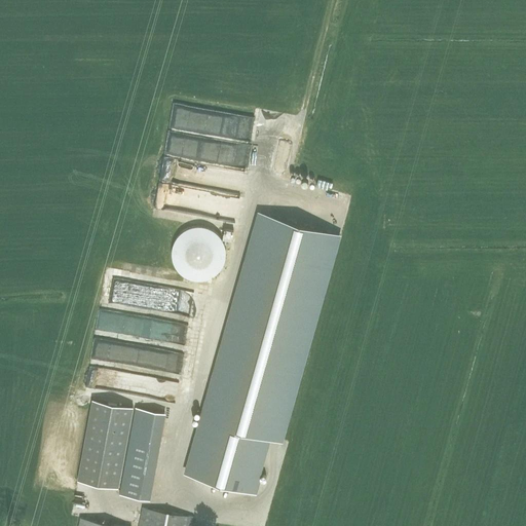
[(162,157),(160,178),(213,184),(215,163),(162,157)]
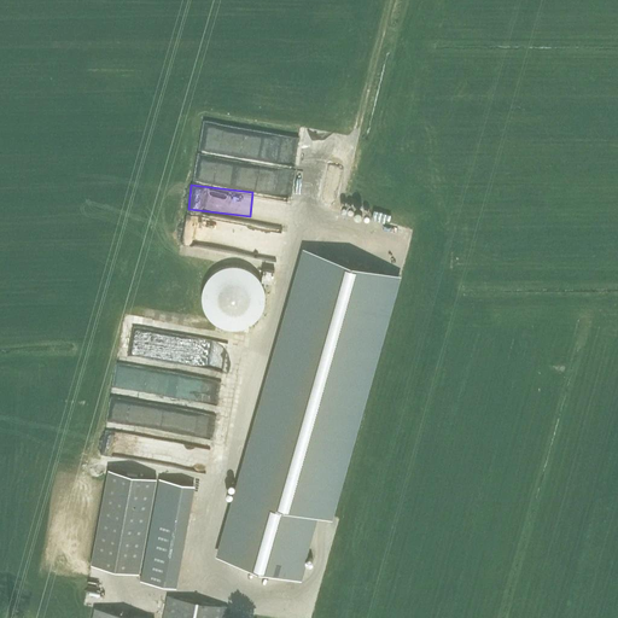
[(286,198),(279,197),(275,217),(285,220),(287,210),(284,209),(286,198)]
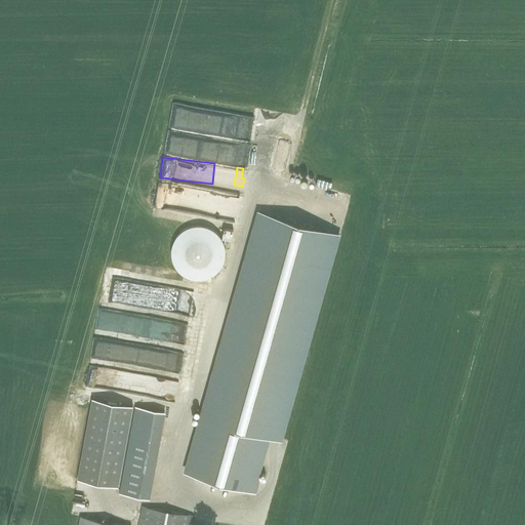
[(263,189),(265,175),(257,174),(258,168),(254,167),(251,187),(263,189)]
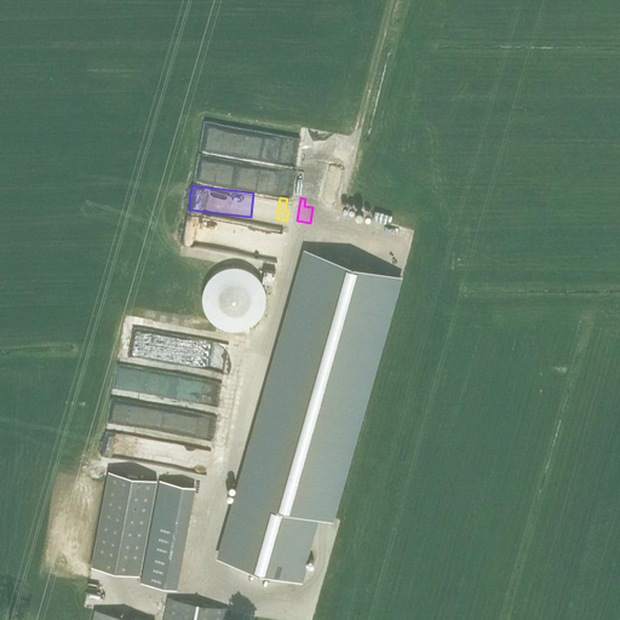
[(202,233),(210,234),(212,223),(204,222),(204,217),(185,214),(182,240),(201,242),(202,233)]
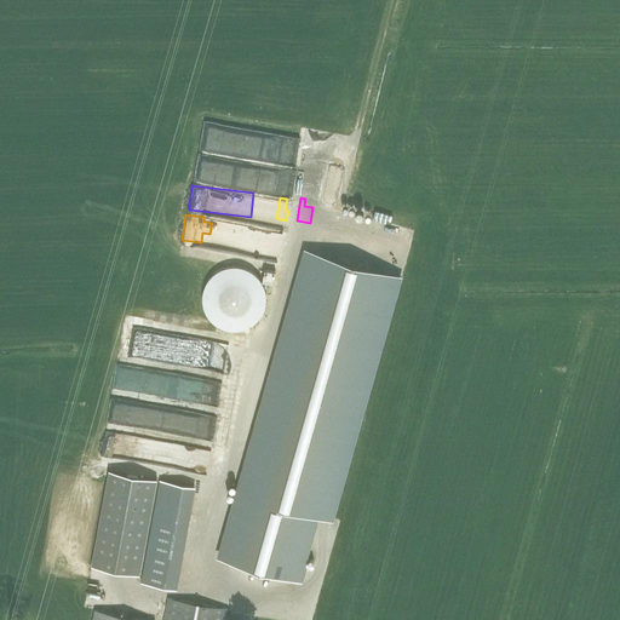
[(406,277),(313,250),(222,555),(302,579),(320,517),(333,521),(406,277)]
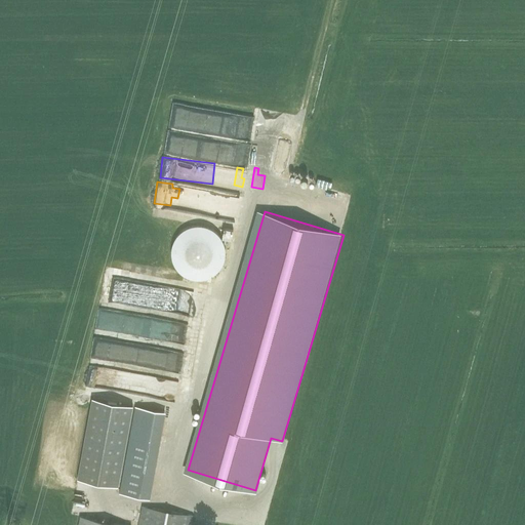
[(173,277),(218,273),(216,250),(190,252),(190,250),(183,250),(182,242),(171,243),(173,277)]
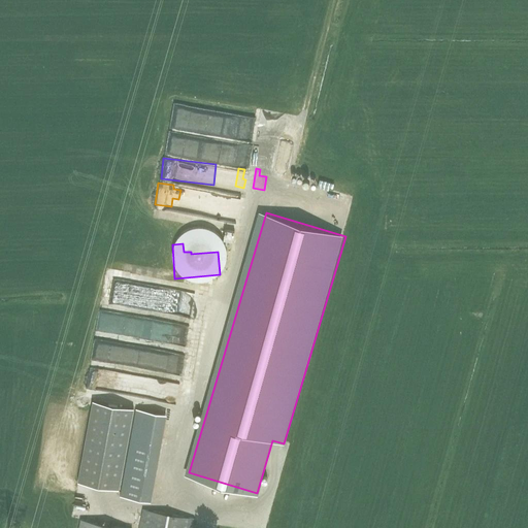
[(143,301),(155,305),(157,298),(151,296),(154,288),(145,285),(141,296),(145,297),(143,301)]
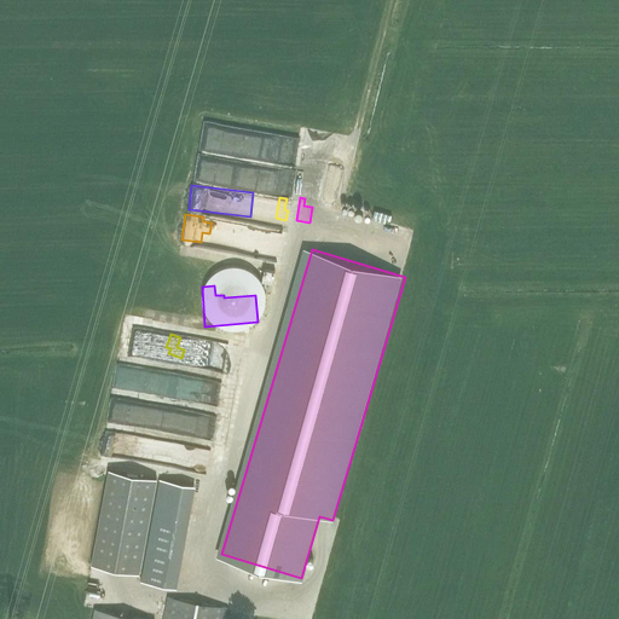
[(138,386),(186,393),(190,372),(142,365),(138,386)]
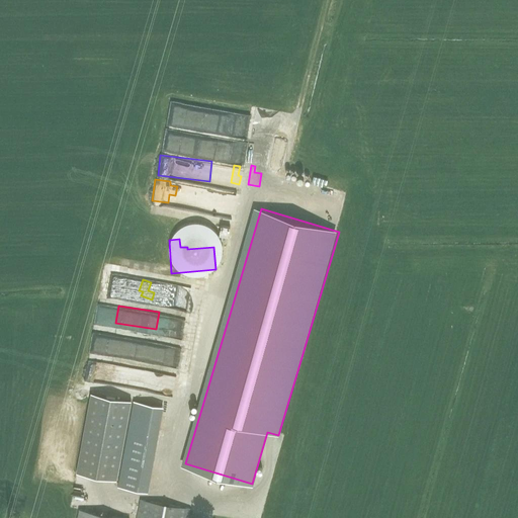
[(147,336),(166,340),(167,335),(148,331),(147,336)]
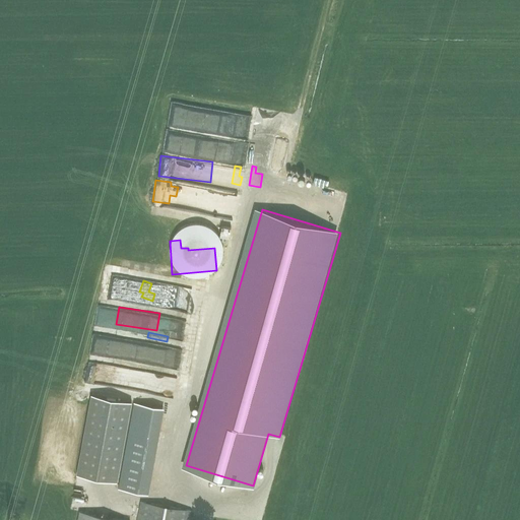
[(111,351),(131,354),(132,349),(135,350),(137,339),(114,335),(111,351)]
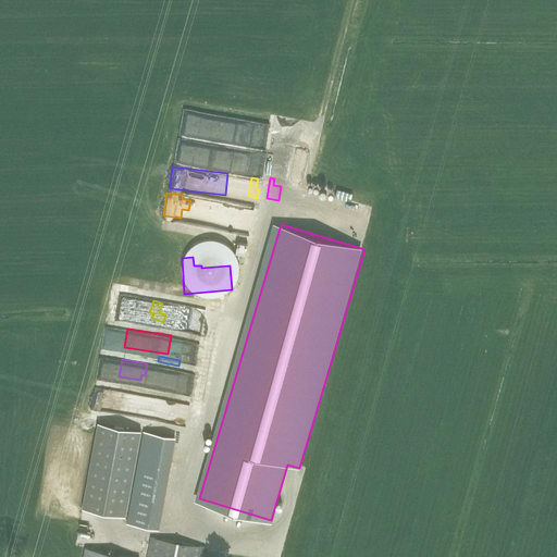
[(122,395),(120,408),(132,410),(131,412),(150,415),(152,400),(122,395)]
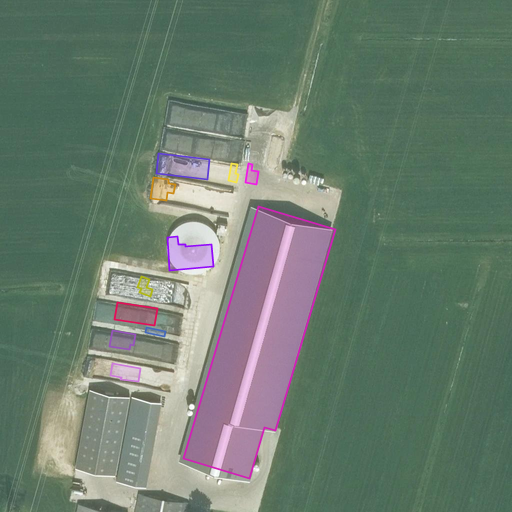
[(129,395),(90,388),(76,467),(115,474),(129,395)]
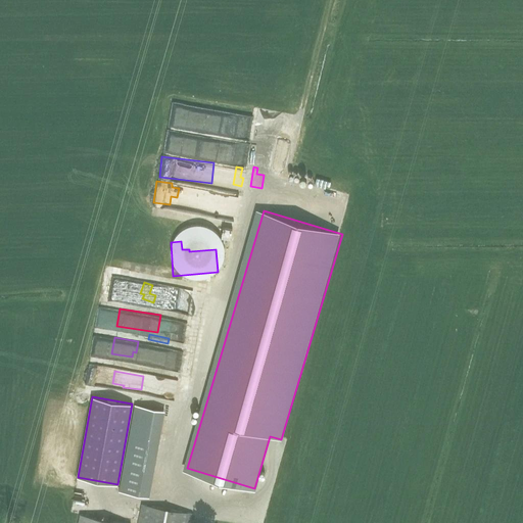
[(149,497),(165,411),(135,406),(120,492),(149,497)]
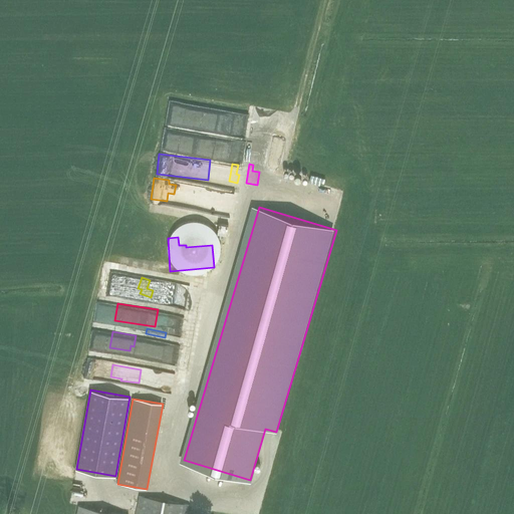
[(187,513),(190,505),(140,496),(136,513),(118,513),(78,506),(76,513),(187,513)]
